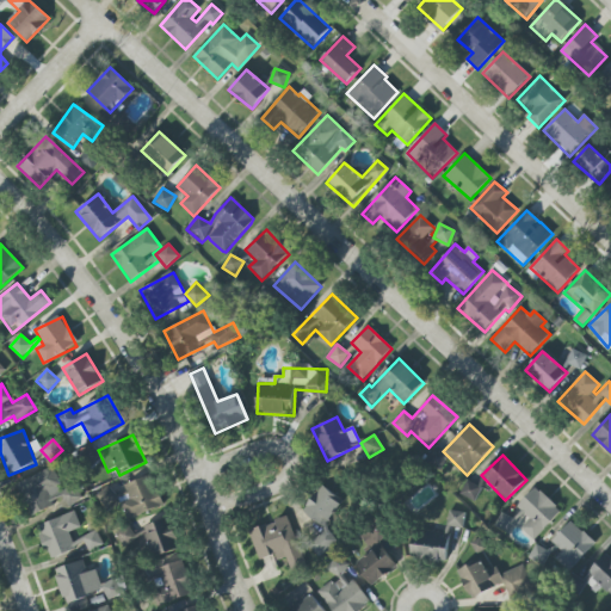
[(66,500),(68,506),(81,500),(75,485),(62,491),(54,468),(17,482),(30,514),(66,500)]
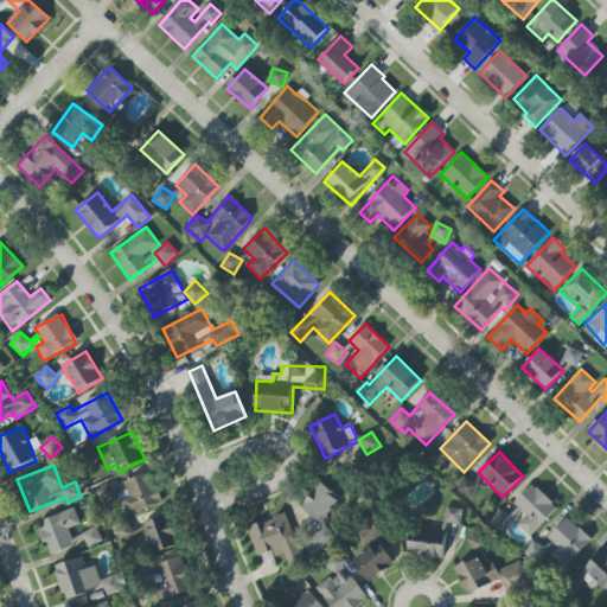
[(128,497),(121,499),(126,515),(161,504),(152,472),(123,480),(128,497)]
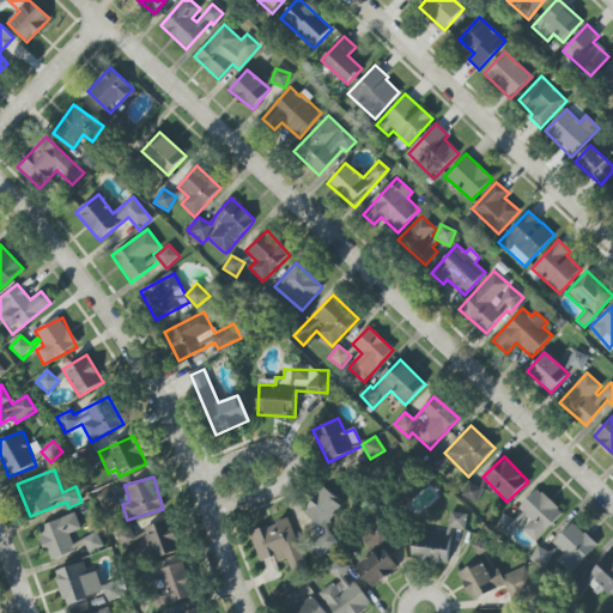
[(483,489),(467,483),(461,497),(477,504),(483,489)]
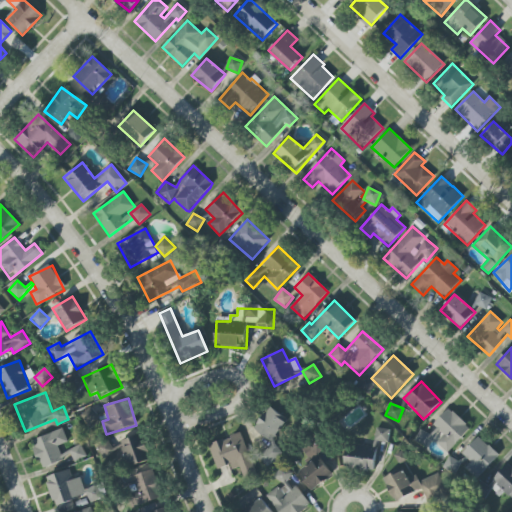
[(253,430),(273,442),(287,419),(267,407),(253,430)]
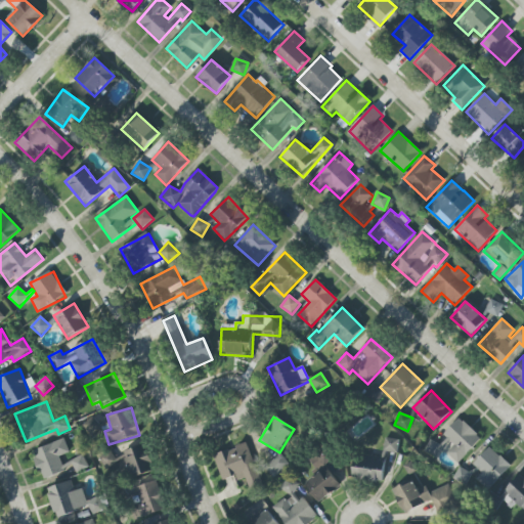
[(446,453),(457,464),(481,439),(460,418),(443,434),(454,445),(446,453)]
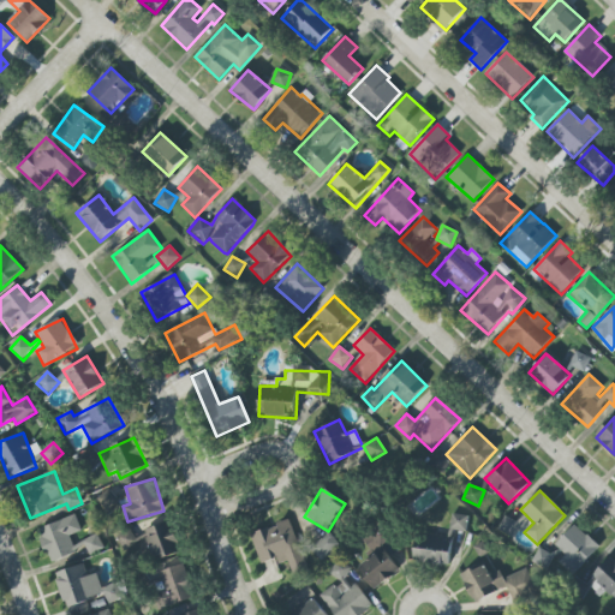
[(117,507),(112,491),(96,496),(102,512),(117,507)]
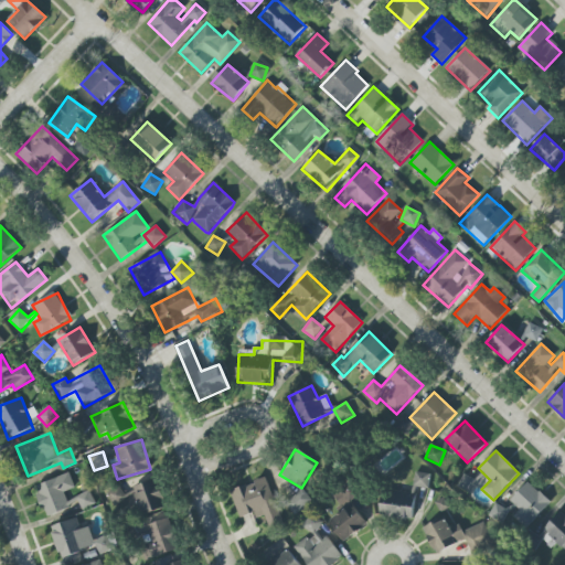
[(473,480),(465,475),(457,488),(469,496),(477,483),(483,488),(489,478),(478,471),(473,480)]
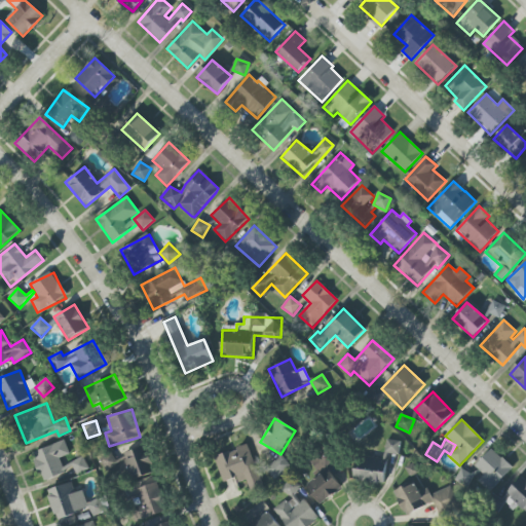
[(399,455),(400,442),(386,440),(384,454),(399,455)]
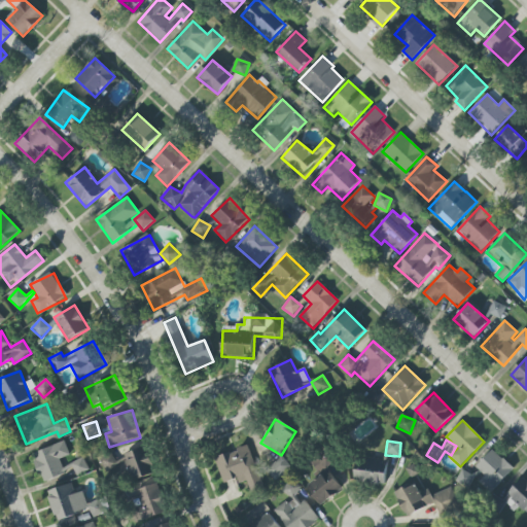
[(84,459),(62,466),(59,459),(69,455),(65,442),(32,454),(42,483),(74,470),(76,476),(89,471),(84,459)]
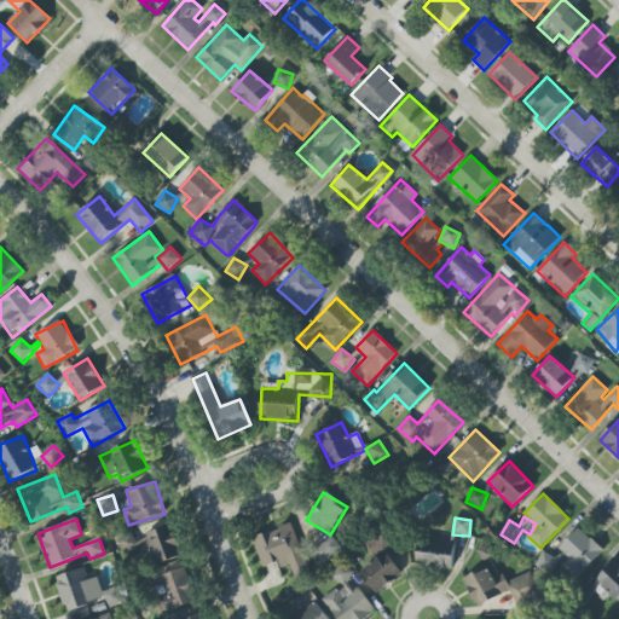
[(262,571),(289,561),(295,579),(308,574),(291,524),(252,538),(262,571)]
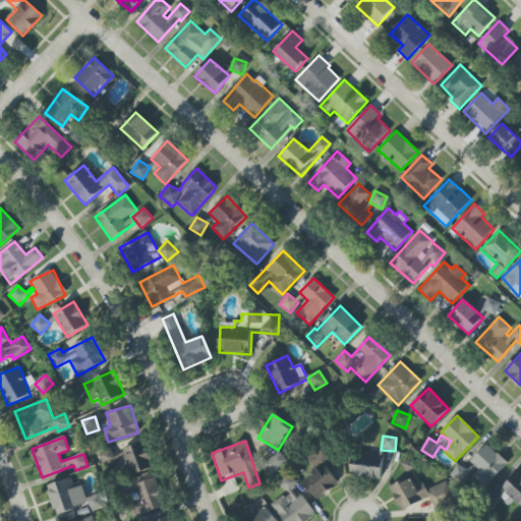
[(132,476),(154,467),(143,442),(113,454),(111,449),(99,453),(104,465),(124,457),(132,476)]
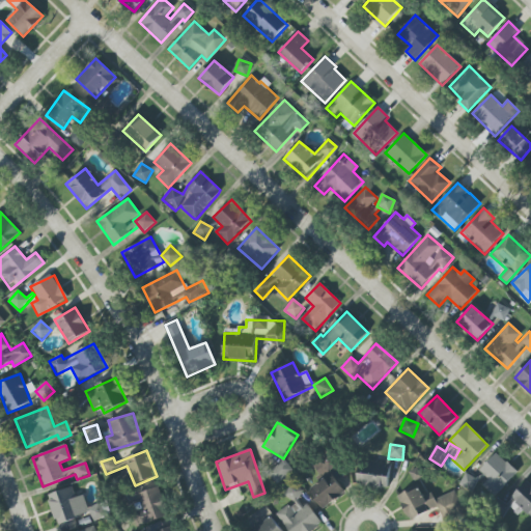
[(479,471),(486,478),(481,485),(495,497),(518,472),(496,452),(479,471)]
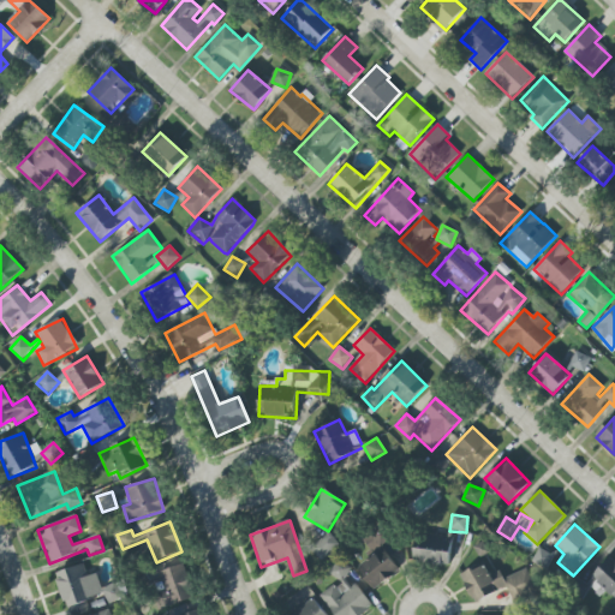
[(339,544),(328,532),(310,549),(321,561),(339,544)]
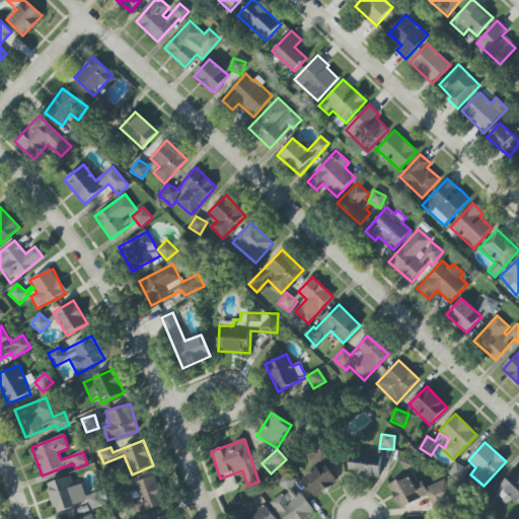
[(349,475),(380,477),(381,454),(351,452),(349,475)]
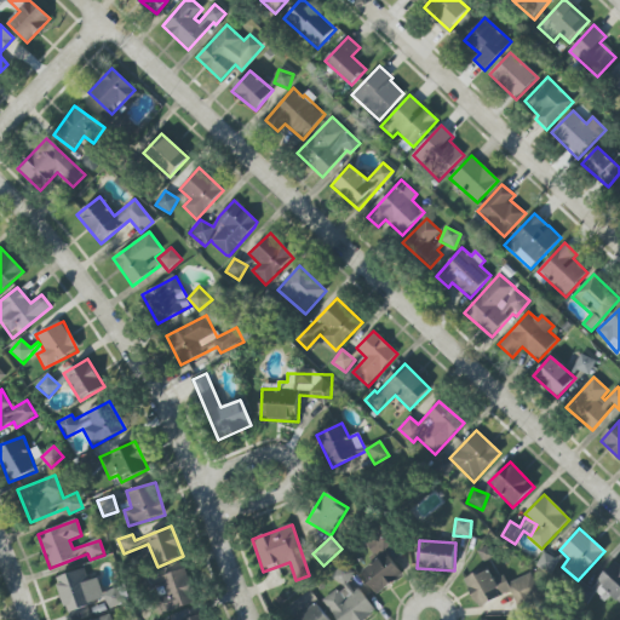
[(484,562),(493,556),(484,546),(477,554),(484,562)]
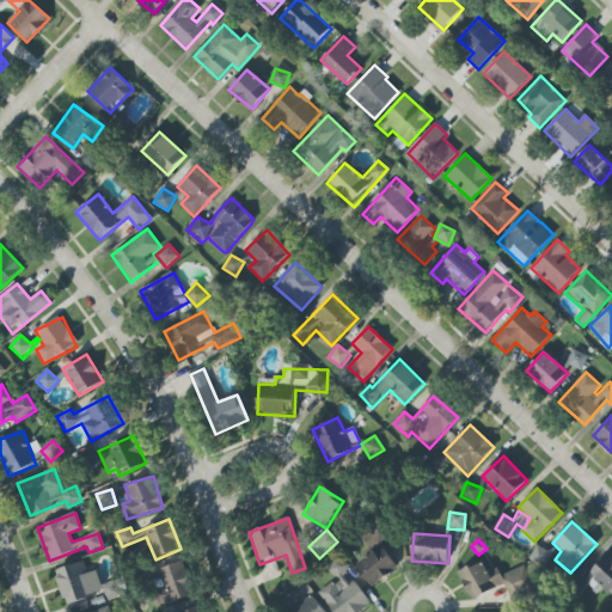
[(397,570),(383,546),(355,563),(369,587),(397,570)]
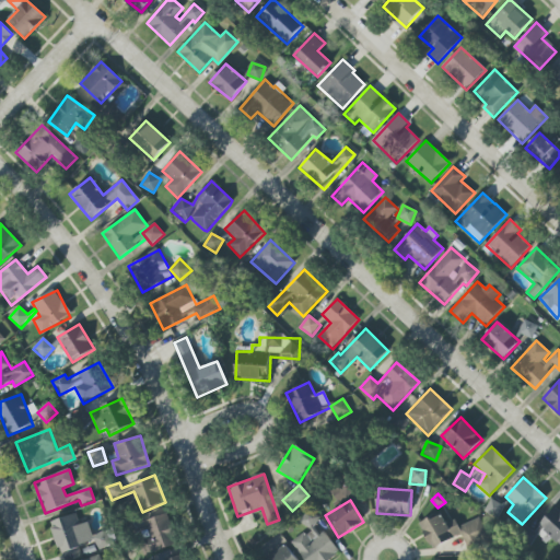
[(497,520),(504,506),(491,500),(483,512),(497,520)]
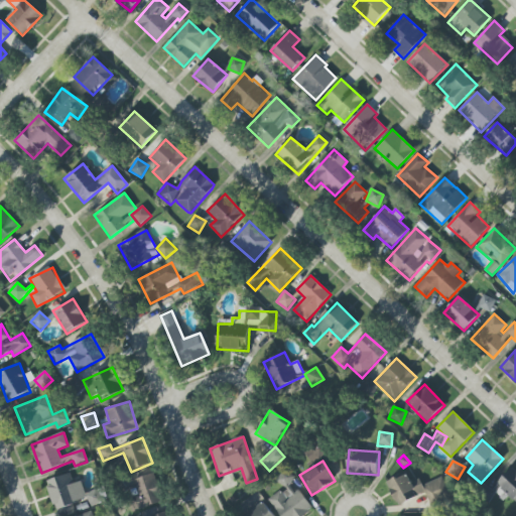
[(508,495),(515,503),(515,502),(515,471),(512,468),(491,490),(503,501),(508,495)]
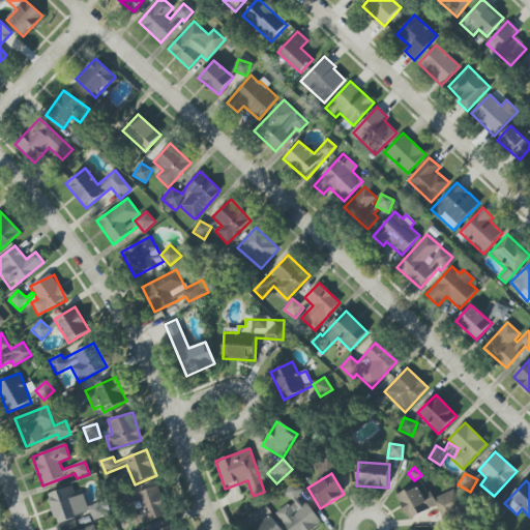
[(137,493),(142,509),(137,510),(141,524),(168,516),(158,486),(137,493)]
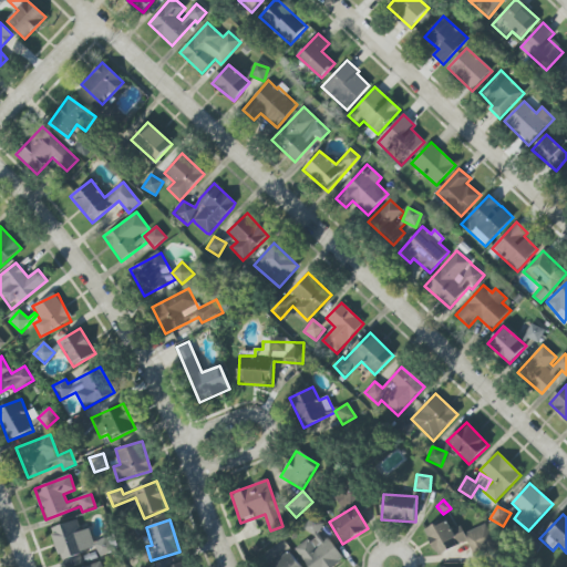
[(51,529),(61,560),(96,548),(99,556),(117,549),(113,536),(93,543),(89,528),(80,532),(76,521),(51,529)]
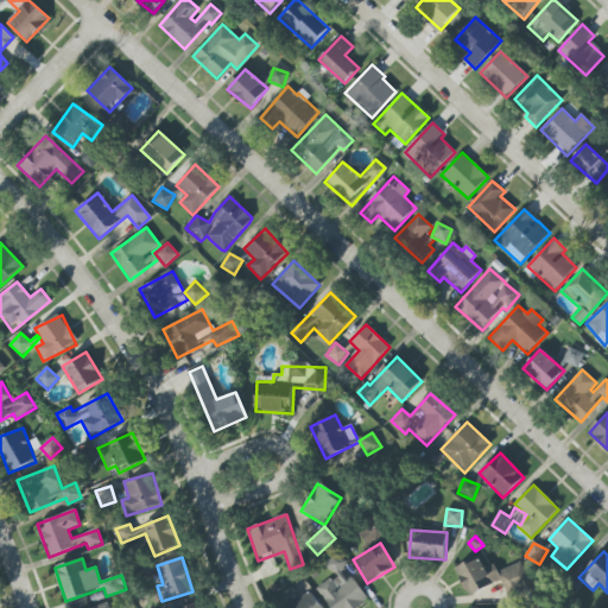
[(521,562),(498,572),(494,564),(485,569),(480,558),(456,569),(468,596),(501,581),(510,600),(533,589),(521,562)]
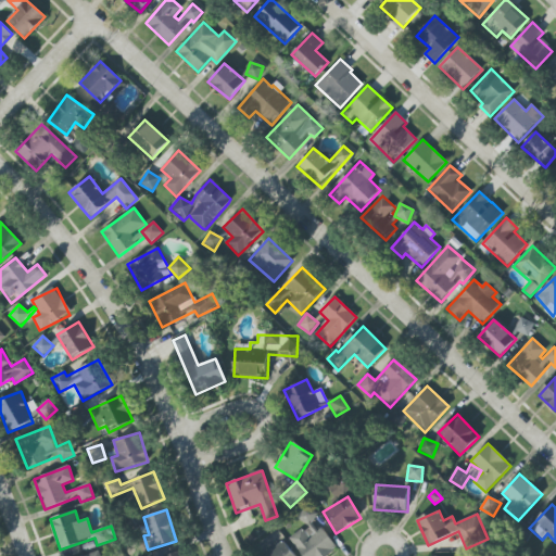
[(323,527),(314,532),(310,526),(290,539),(302,555),(327,555),(338,550),(323,527)]
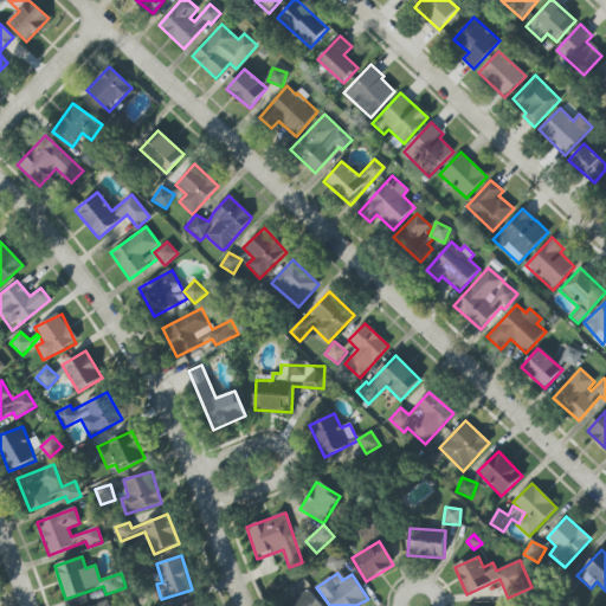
[(321,605),(310,591),(290,605),(321,605)]
